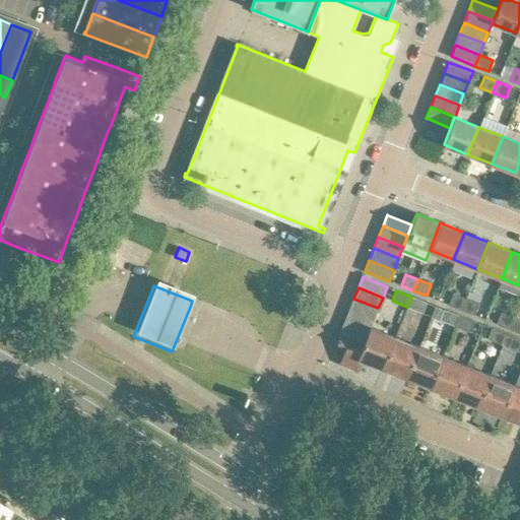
[(453,294),(449,305),(461,310),(466,299),(453,294)]
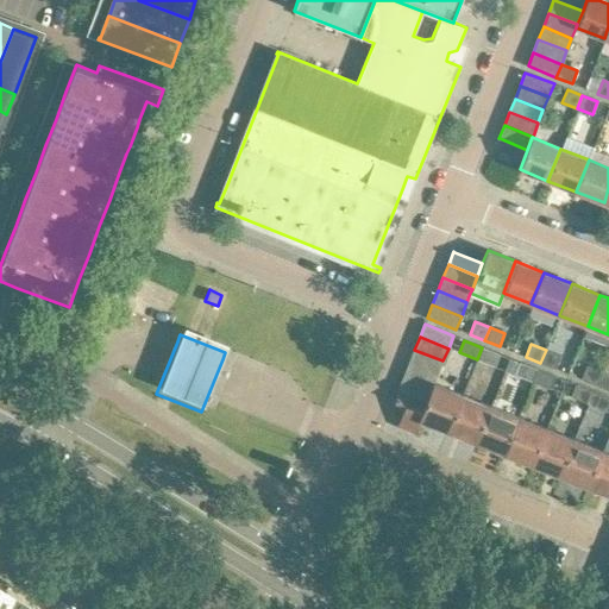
[(482,347),(477,359),(495,366),(500,355),(482,347)]
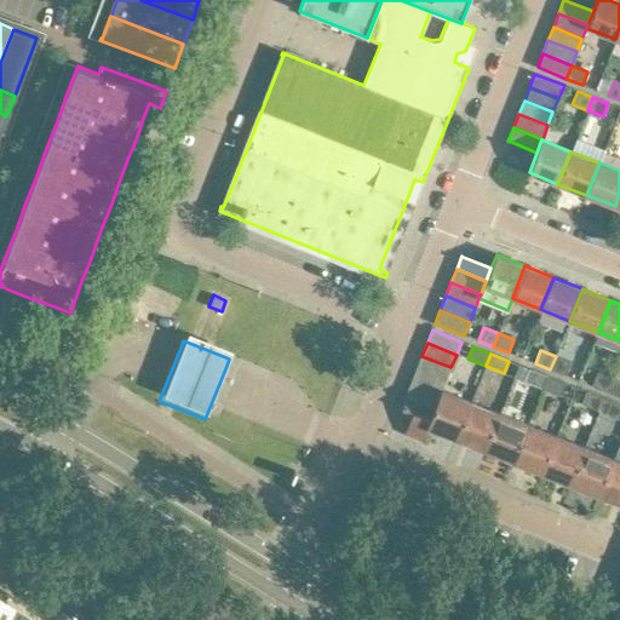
[(446,382),(451,367),(422,356),(417,369),(446,382)]
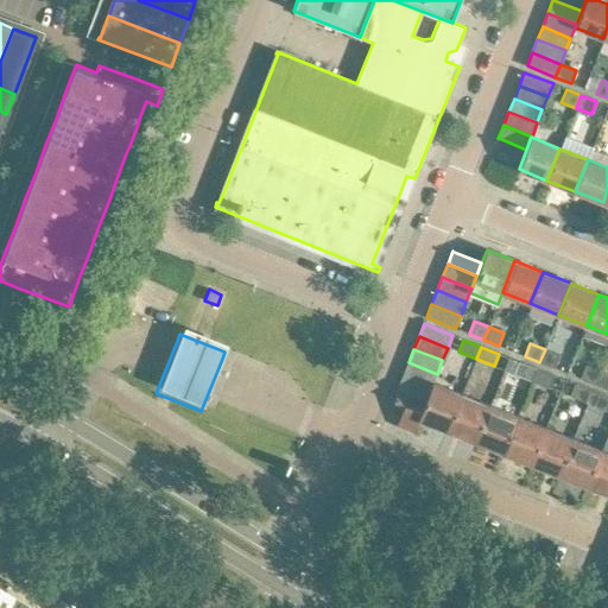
[(545,349),(539,362),(555,368),(559,355),(545,349)]
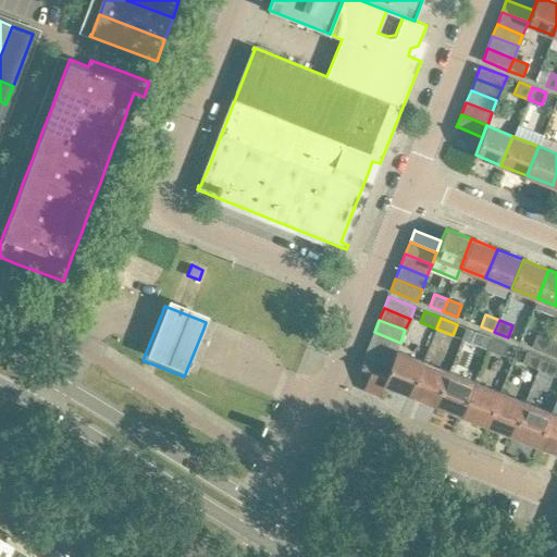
[(475,331),(471,343),(487,349),(492,337),(475,331)]
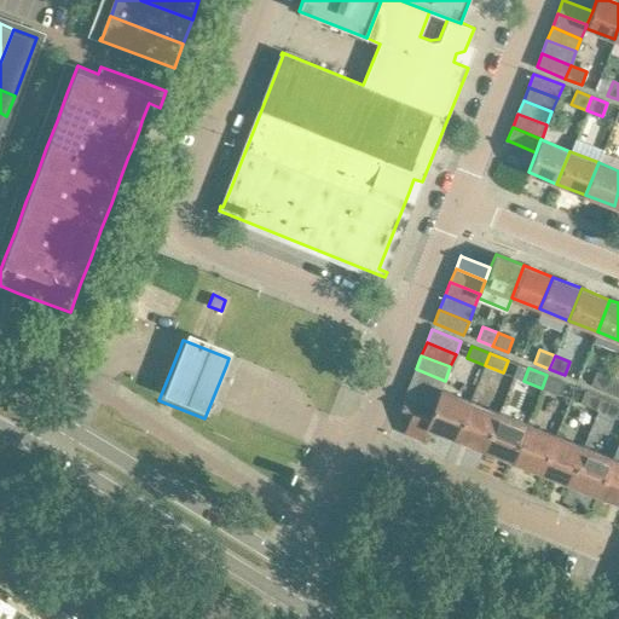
[(410,383),(439,394),(441,389),(445,381),(416,369),(410,383)]
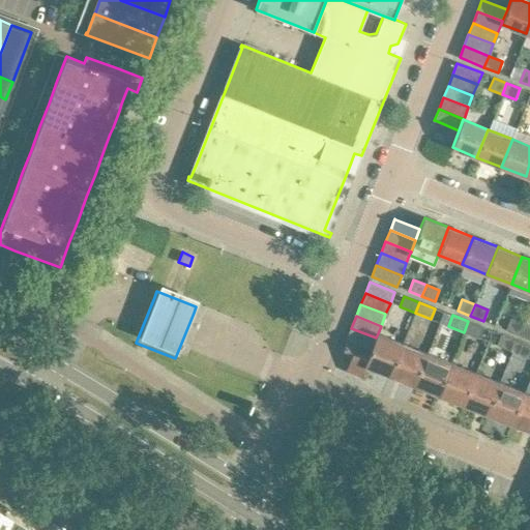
[(510,318),(505,329),(519,334),(523,323),(510,318)]
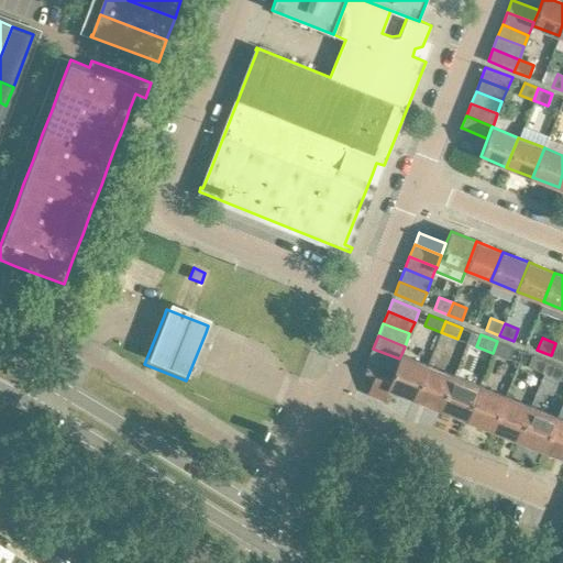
[(497,341),(493,353),(509,360),(514,348),(497,341)]
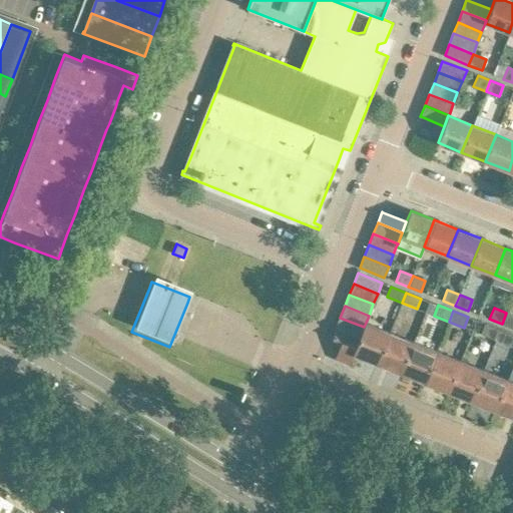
[(512,315),(506,313),(502,324),(512,328),(512,315)]
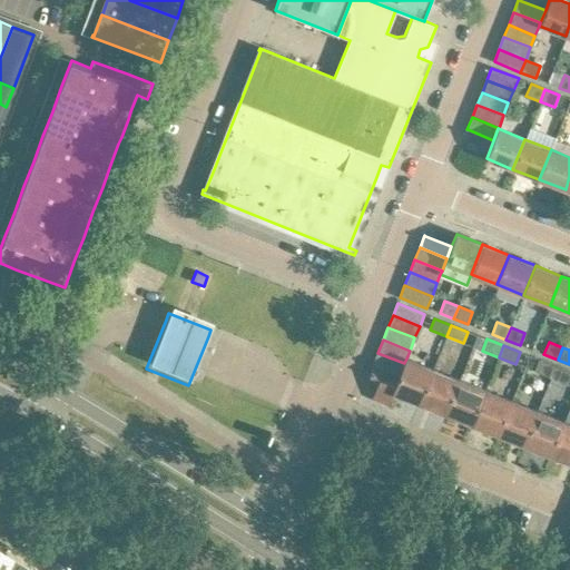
[(373,365),(374,365),(399,376),(404,363),(377,353),(373,365)]
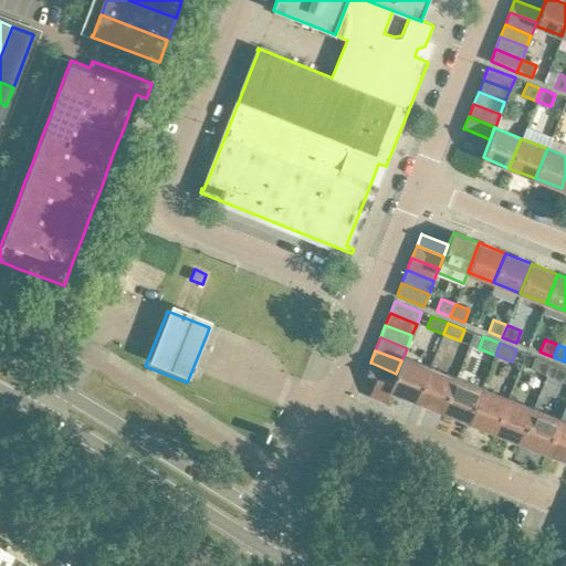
[(391,390),(416,400),(429,366),(404,356),(401,360),(396,374),(371,363),(367,374),(376,377),(369,396),(387,402),(391,390)]
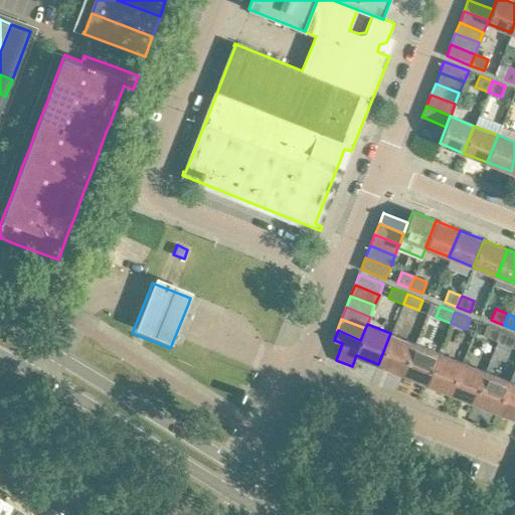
[(487,325),(483,335),(498,341),(502,331),(487,325)]
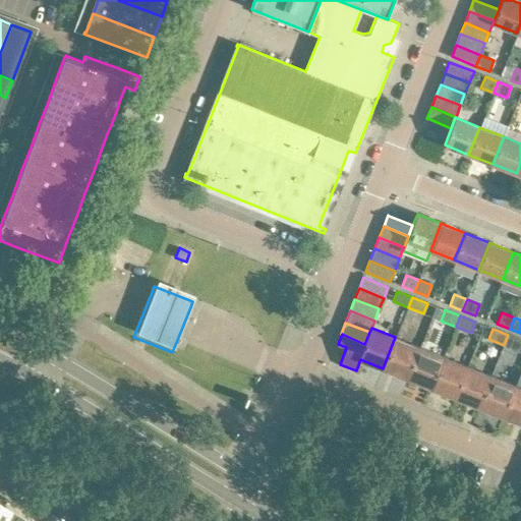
[(520,340),(508,335),(504,345),(519,351),(520,345),(520,340)]
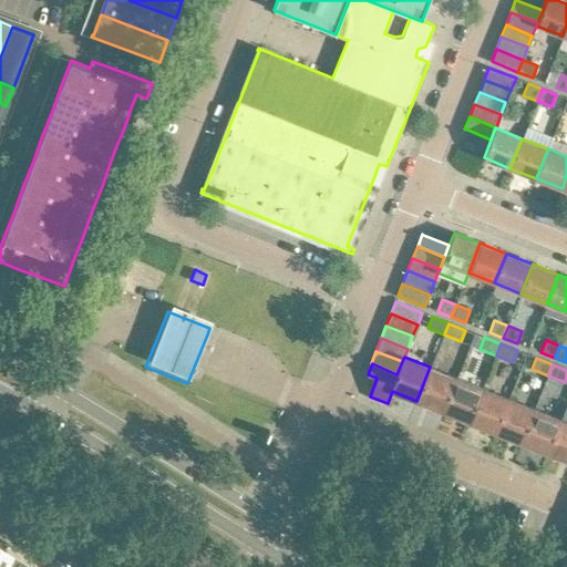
[(430,367),(416,401),(442,411),(456,377),(430,367)]
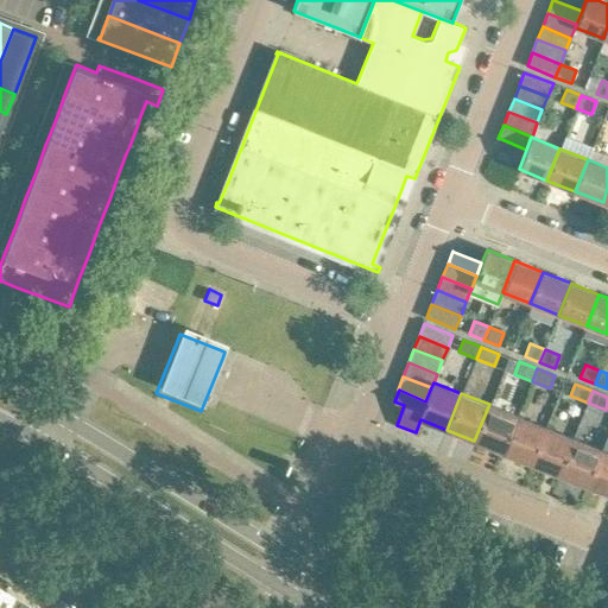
[(474,441),(502,453),(517,416),(489,404),(474,441)]
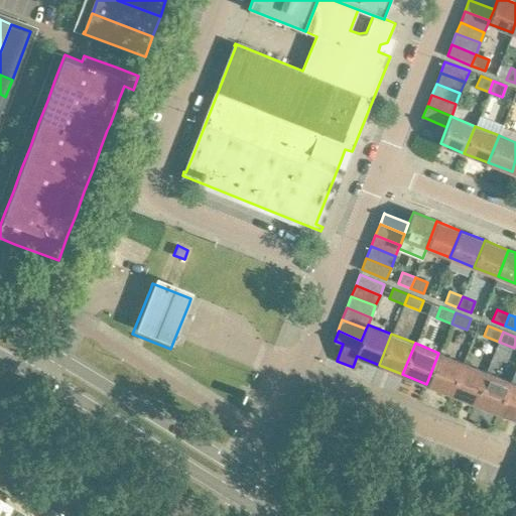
[(438,353),(426,384),(450,393),(463,362),(438,353)]
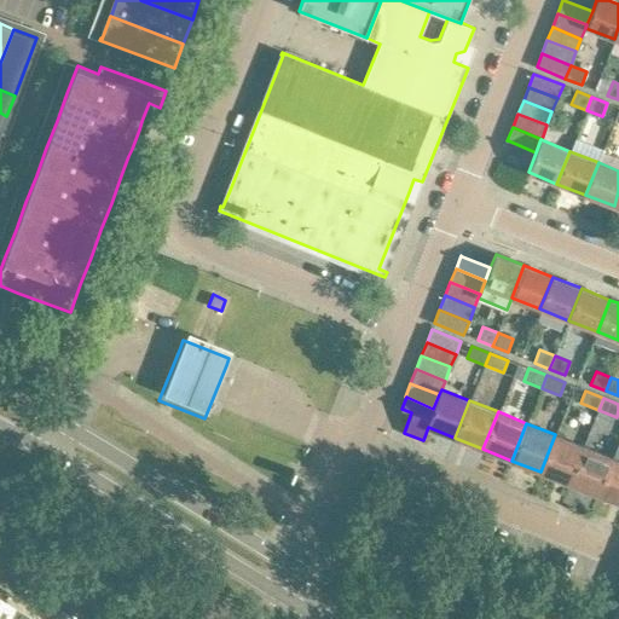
[(541,472),(570,484),(584,446),(555,434),(541,472)]
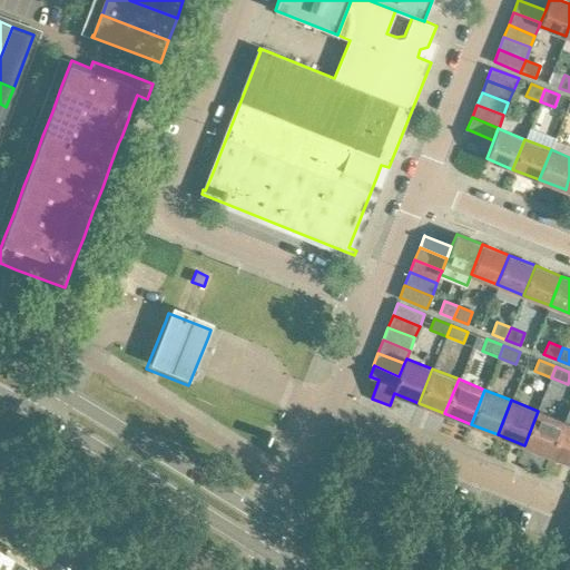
[(538,411),(524,445),(550,455),(564,421),(538,411)]
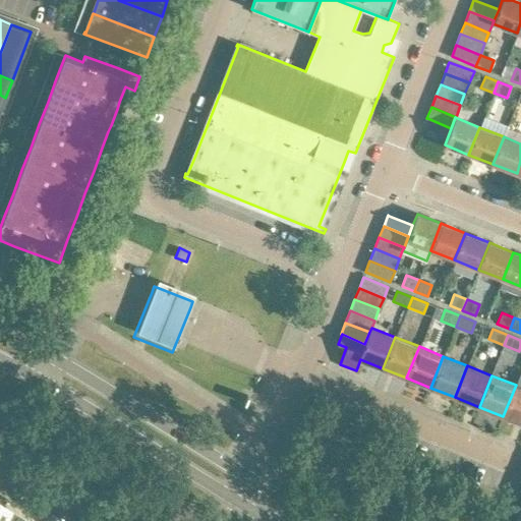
[(503,416),(520,423),(520,387),(516,385),(503,416)]
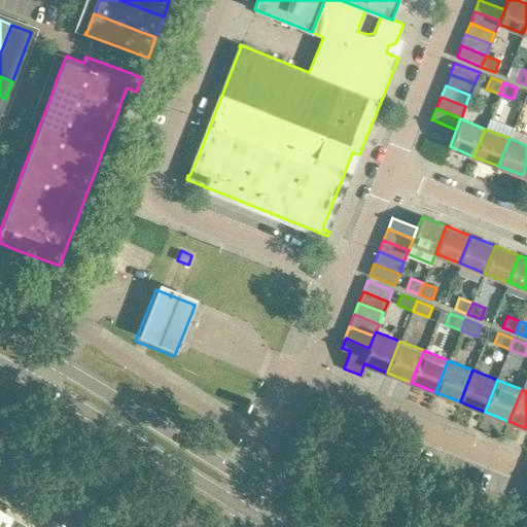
[(0,526),(5,526),(14,513),(0,503),(0,526)]
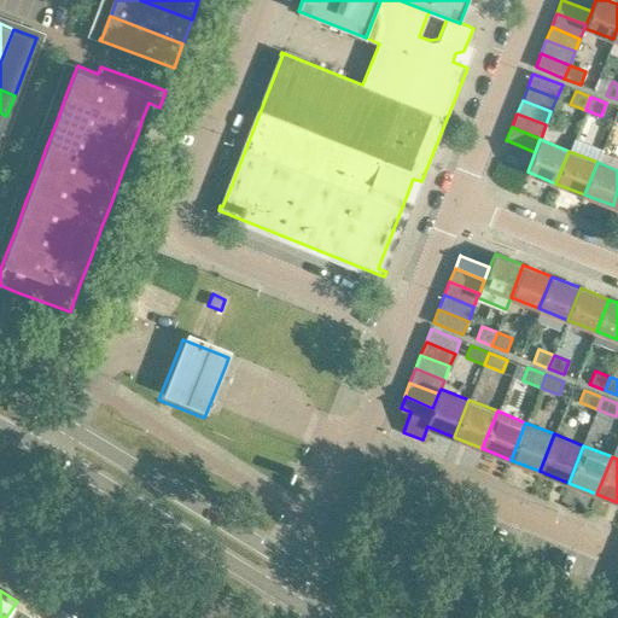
[(42,617),(44,617),(17,601),(6,617),(42,617)]
